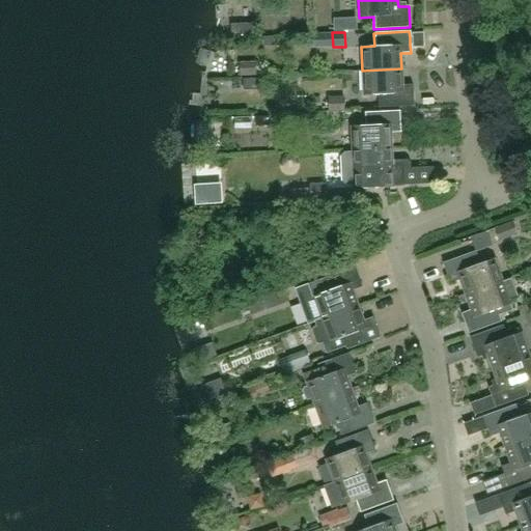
[(413,37),(410,37),(410,45),(413,44),(413,48),(424,47),(423,32),(412,33),(413,37)]
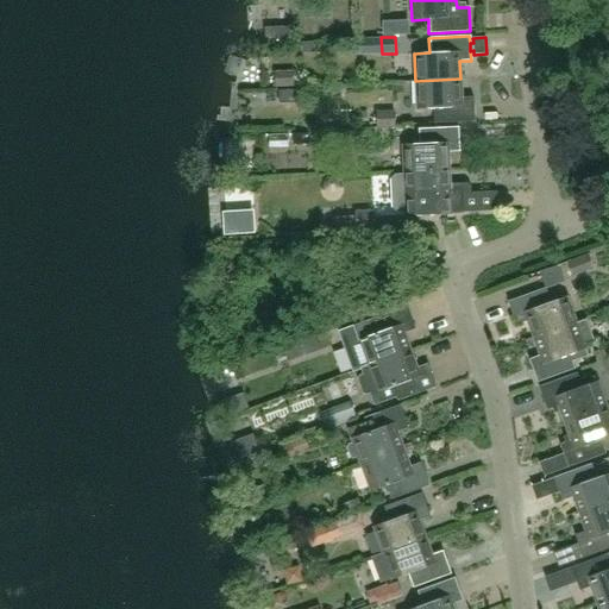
[(302,43),(302,52),(314,52),(313,43),(302,43)]
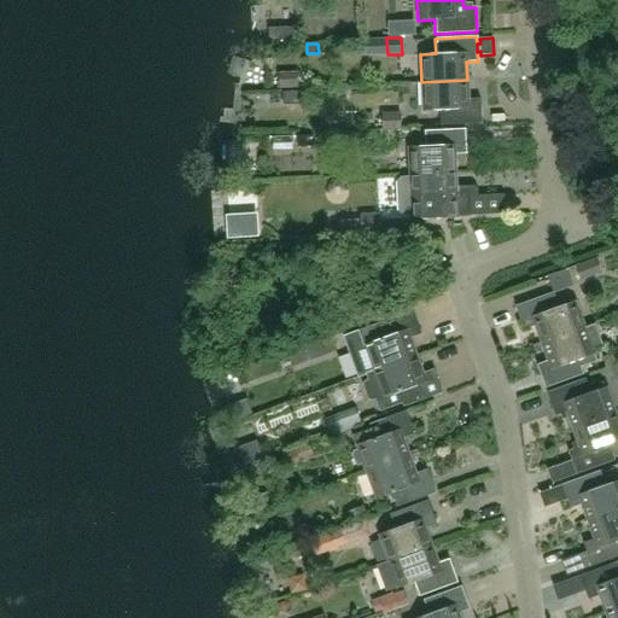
[(297,88),(297,71),(277,73),(278,88),(297,88)]
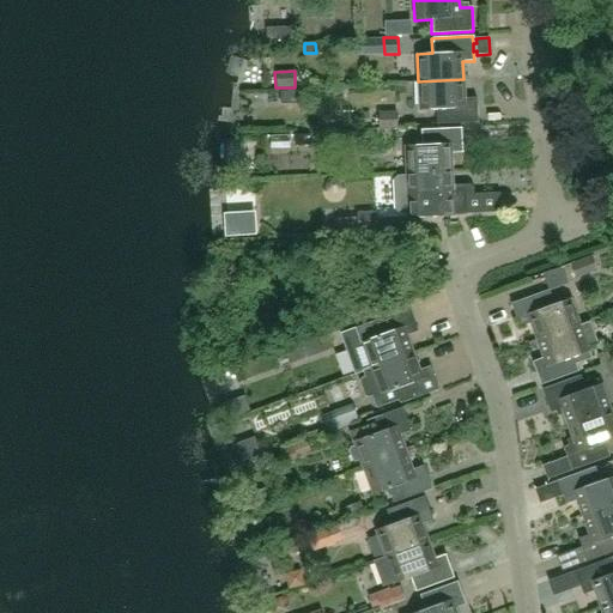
[(463,98),(463,79),(418,82),(419,110),(435,109),(436,125),(478,122),(475,97),(463,98)]
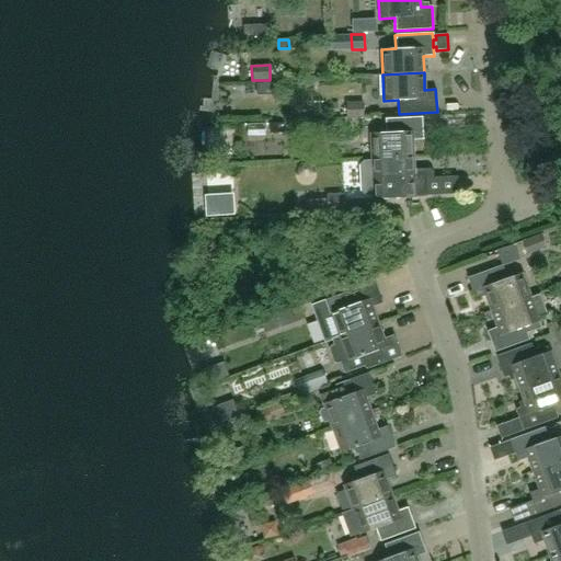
[(364,118),(363,102),(344,103),(345,118),(364,118)]
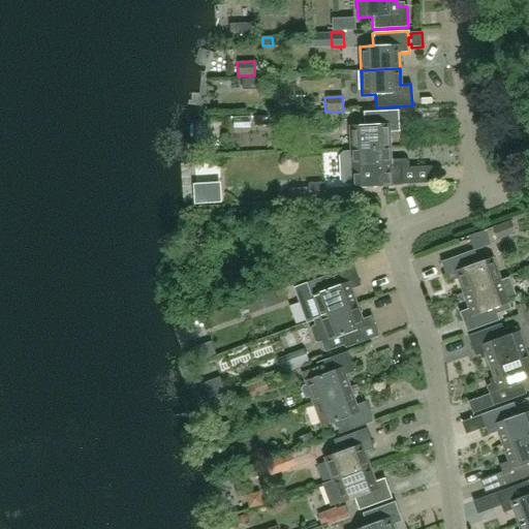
[(350,149),(390,147),(389,132),(399,131),(398,110),(363,112),(363,125),(349,126),(350,149)]
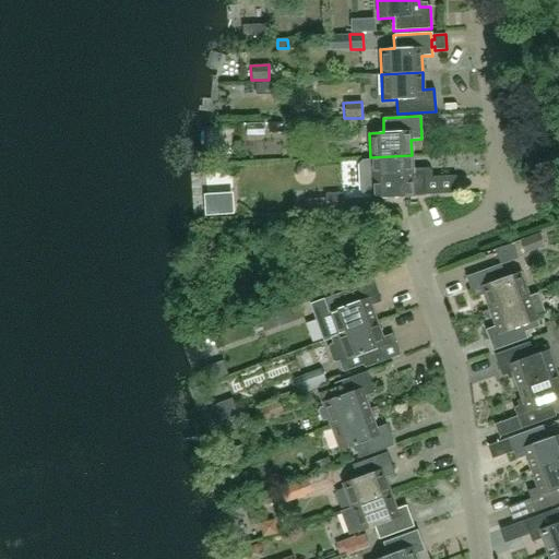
[(364,158),(358,165),(359,191),(363,194),(372,193),(372,198),(425,195),(456,193),(456,176),(431,178),(431,171),(424,173),(413,173),(412,155),(370,157),(370,158),(364,158)]
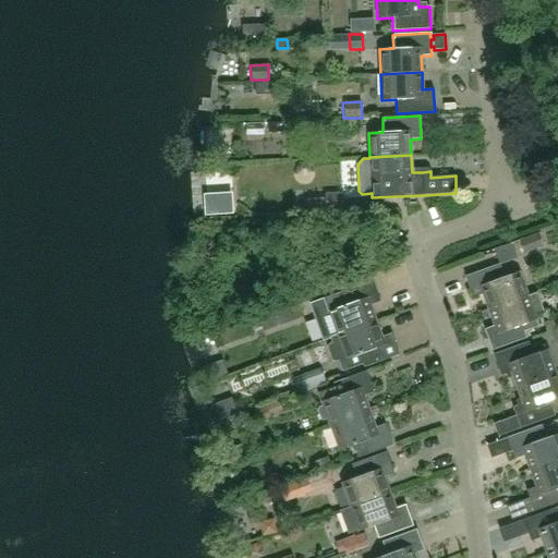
[(300,176),(307,176),(311,171),(311,166),(307,162),(300,162),(296,167),(298,172),(300,176)]
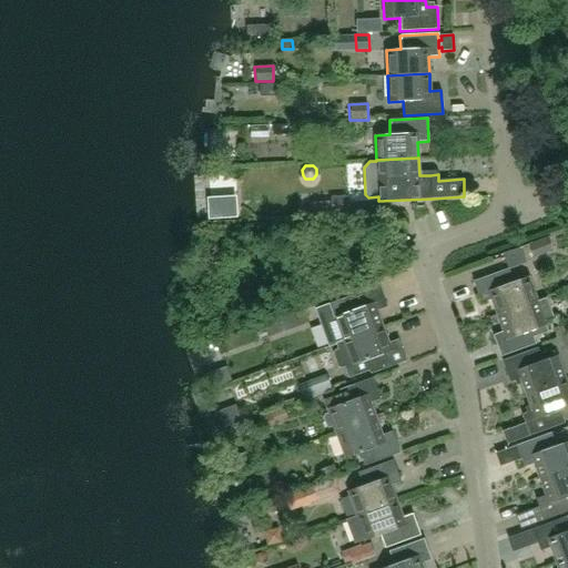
[(465,186),(469,204),(484,202),(480,183),(465,186)]
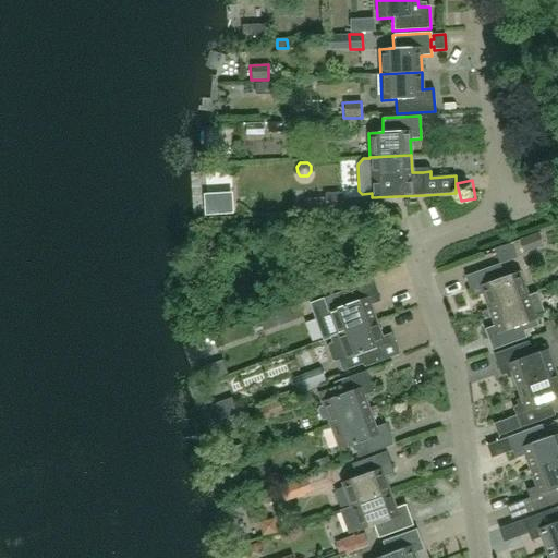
[(341,193),(325,194),(325,198),(324,198),(306,199),(307,210),(326,209),(326,210),(342,210),(341,193)]
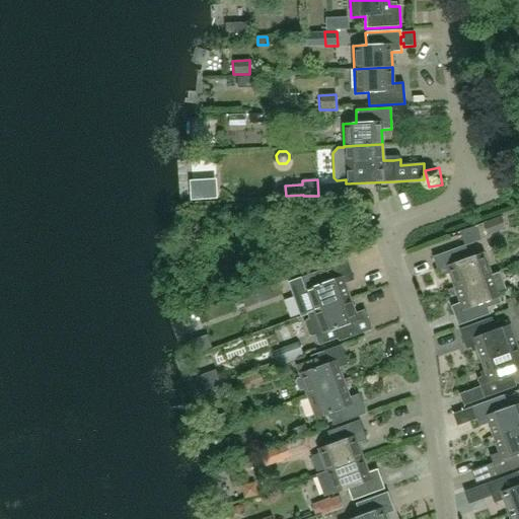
[(487,236),(506,229),(501,216),(480,223),(487,236)]
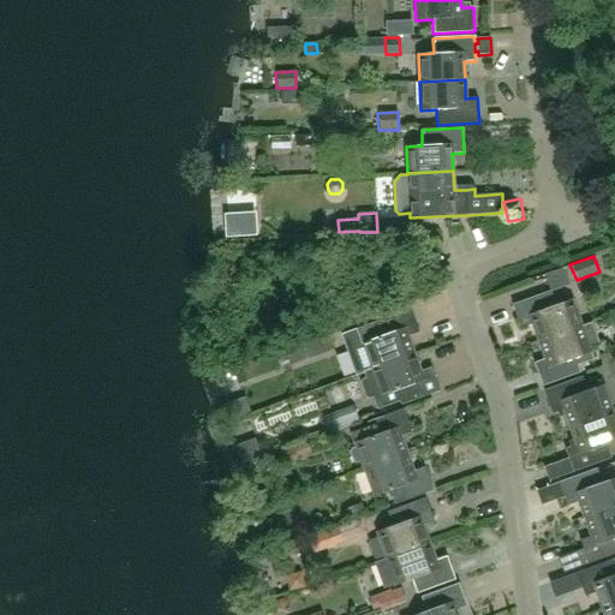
[(539,342),(581,327),(572,299),(556,304),(551,290),(513,304),(521,328),(532,323),(539,342)]
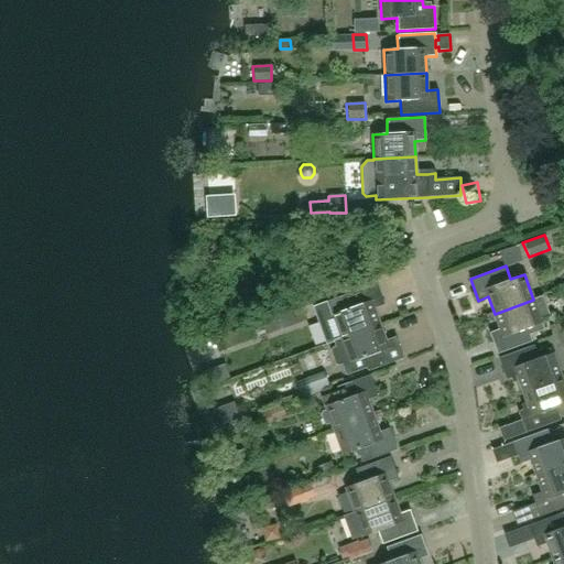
[(377,284),(327,302),(339,338),(379,324),(373,310),(384,306),(377,284)]
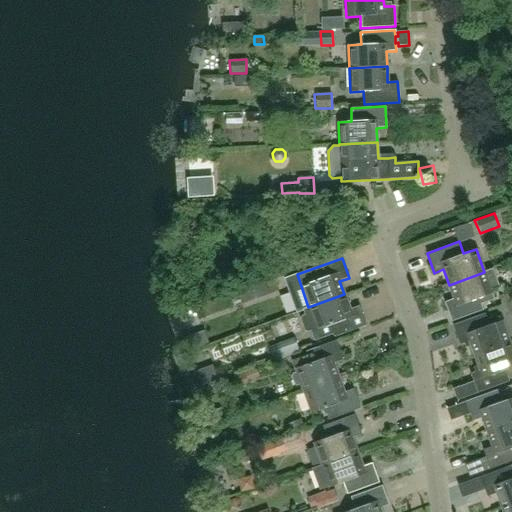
[(484,272),(449,285),(453,298),(444,302),(451,321),(483,310),(482,304),(494,300),(491,292),(500,288),(493,270),(484,273),(484,272)]
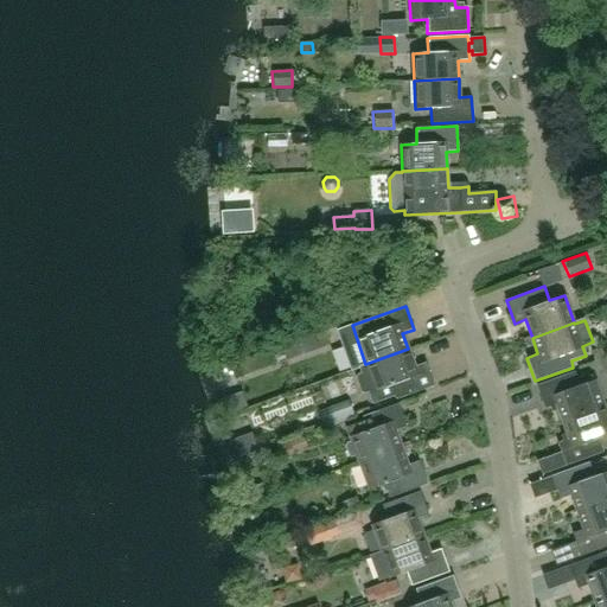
[(595,363),(606,358),(606,345),(590,351),(595,363)]
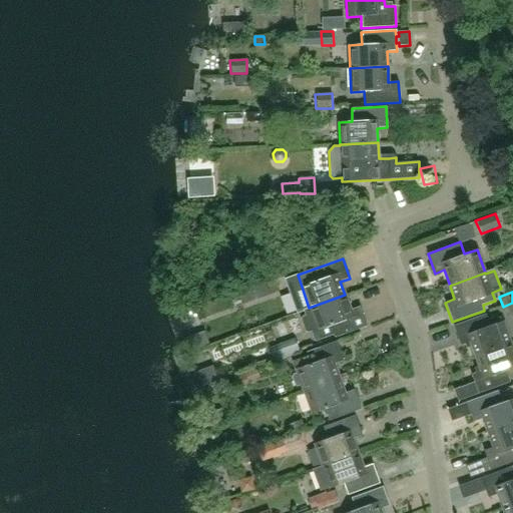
[(345,295),(309,308),(303,310),(305,316),(302,317),(300,320),(304,332),(308,333),(311,332),(314,341),(333,334),(335,338),(366,327),(360,308),(350,311),(345,295)]
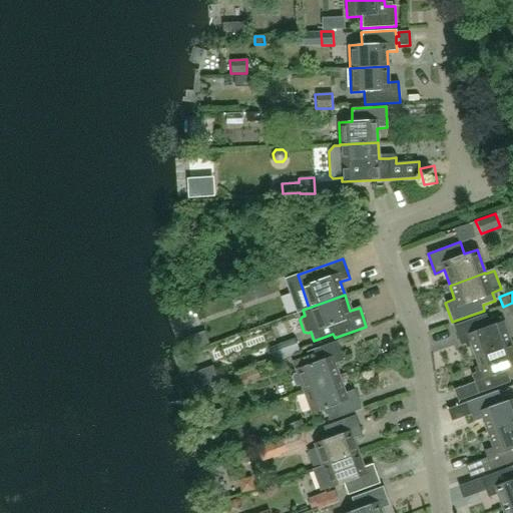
[(512,313),(512,303),(503,307),(507,316),(512,313)]
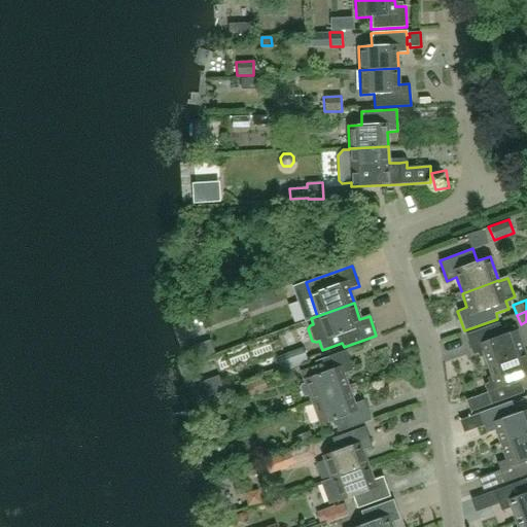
[(483,351),(489,366),(525,353),(517,329),(516,330),(514,325),(502,329),(499,322),(466,335),(473,354),(483,351)]
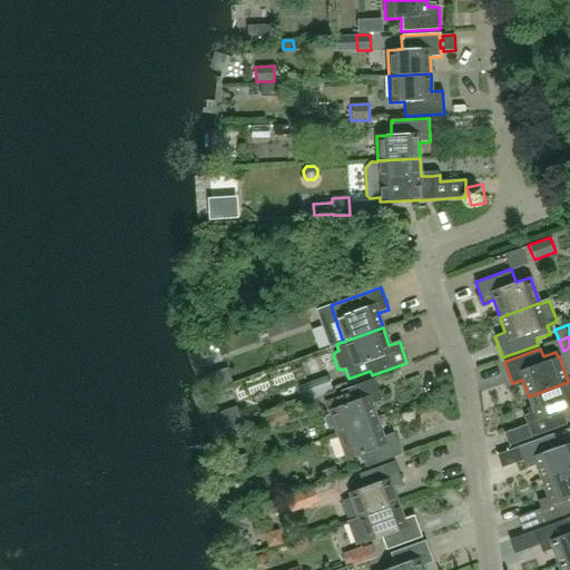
[(326,376),(300,386),(305,401),(332,391),(326,376)]
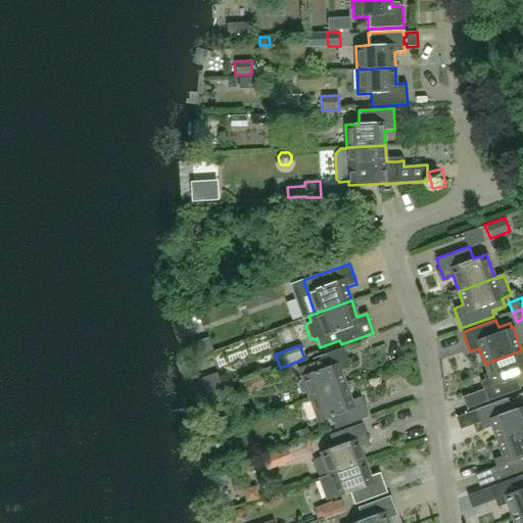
[(308,398),(345,386),(340,371),(349,368),(342,347),(312,359),(310,364),(297,368),(302,380),(298,381),(296,384),(299,392),(302,393),(306,392),(308,398)]
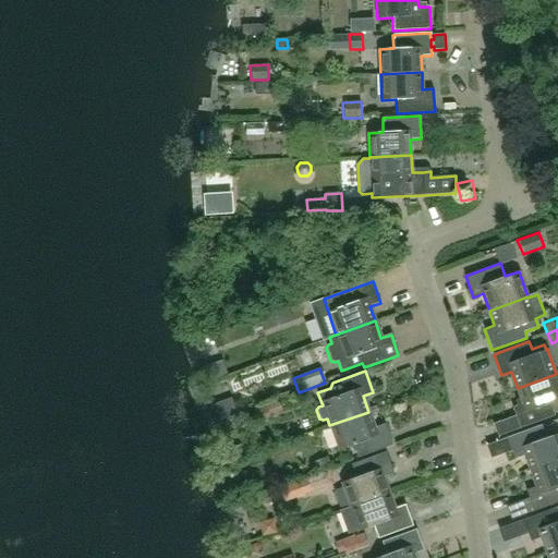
[(557,379),(556,374),(518,388),(523,403),(512,407),(520,428),(556,415),(550,402),(557,400),(557,379)]
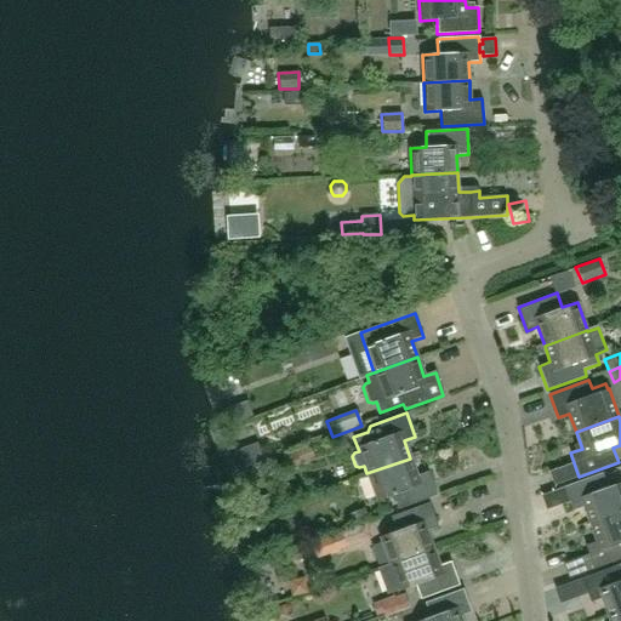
[(309,448),(283,457),(288,471),(301,466),(298,462),(313,457),(309,448)]
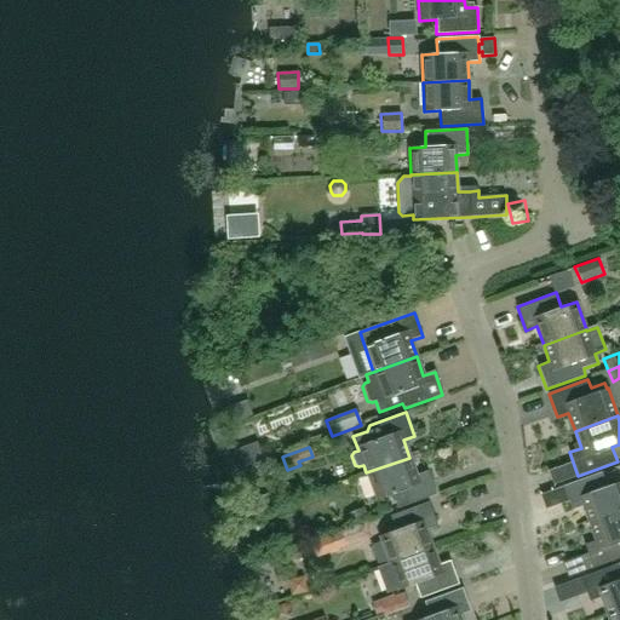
[(409,458),(366,472),(375,500),(391,494),(396,509),(435,495),(426,471),(415,475),(409,458)]
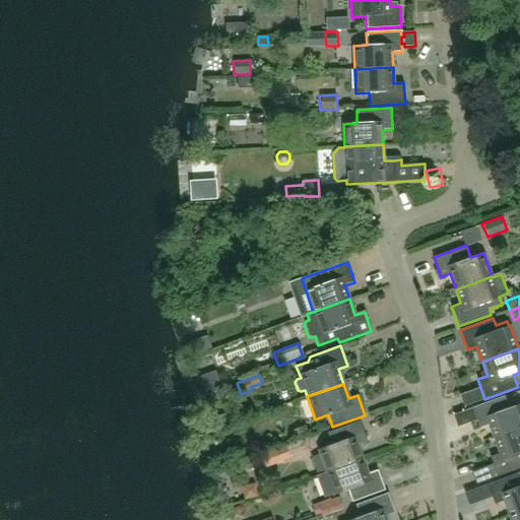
[(495,440),(519,430),(519,403),(510,407),(506,395),(472,407),(479,427),(490,424),(495,440)]
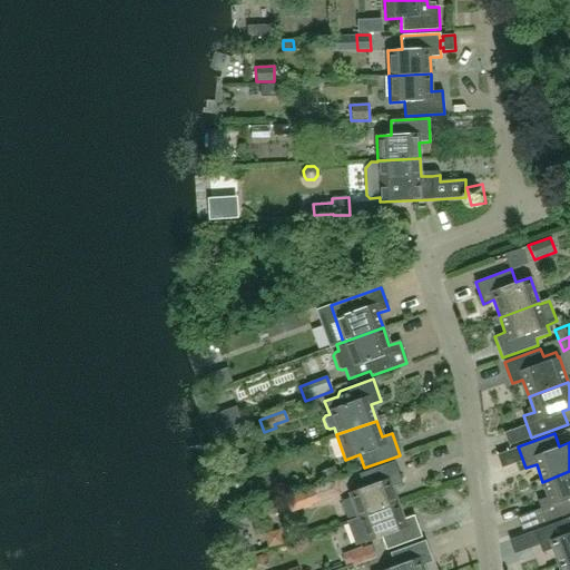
[(357,517),(397,503),(392,488),(402,483),(394,462),(359,474),(363,488),(350,492),(357,517)]
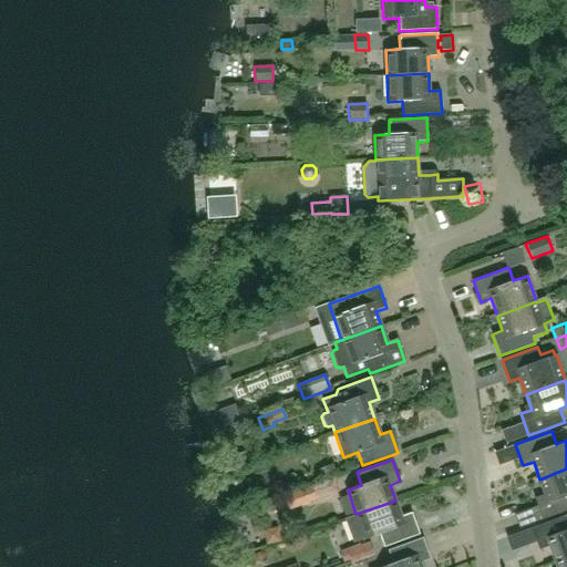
[(566,468),(539,480),(545,494),(534,497),(542,519),(566,509),(566,497),(566,496),(566,495),(566,468)]
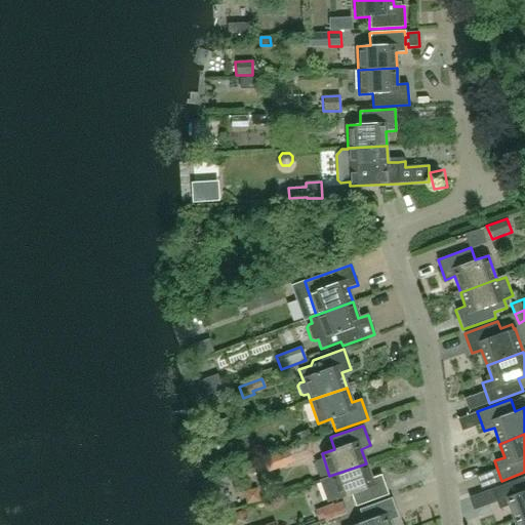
[(286,466),(314,454),(309,442),(282,452),(286,466)]
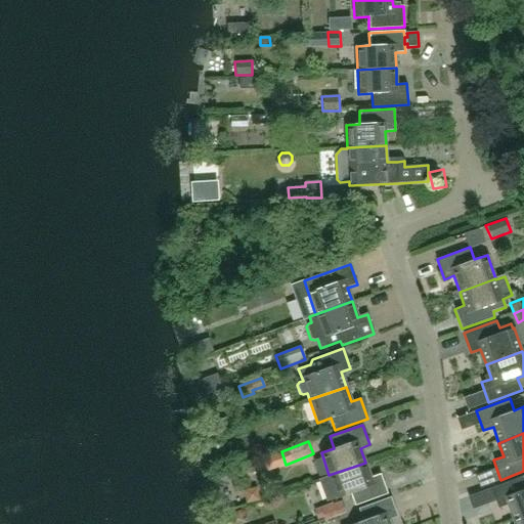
[(370,477),(365,463),(329,475),(338,498),(350,493),(354,506),(388,494),(381,474),(370,477)]
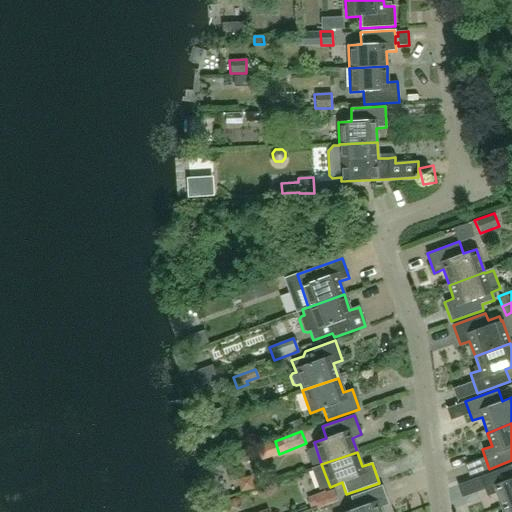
[(511,465),(480,477),(487,496),(496,493),(502,508),(511,504),(511,465)]
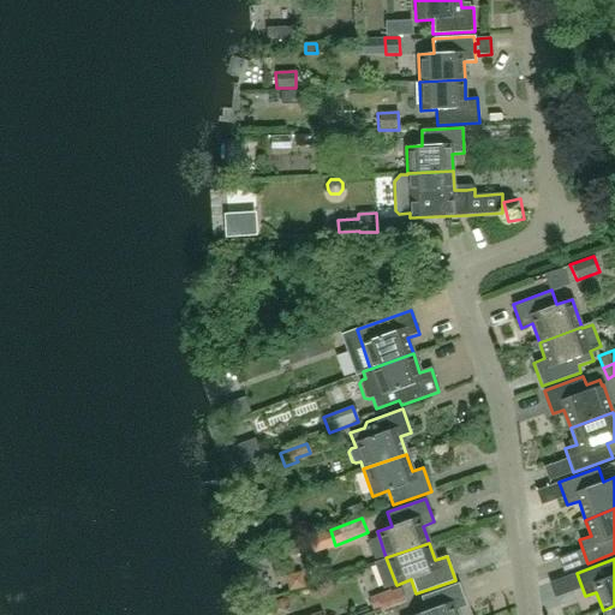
[(303,571),(286,574),(290,591),(306,587),(303,571)]
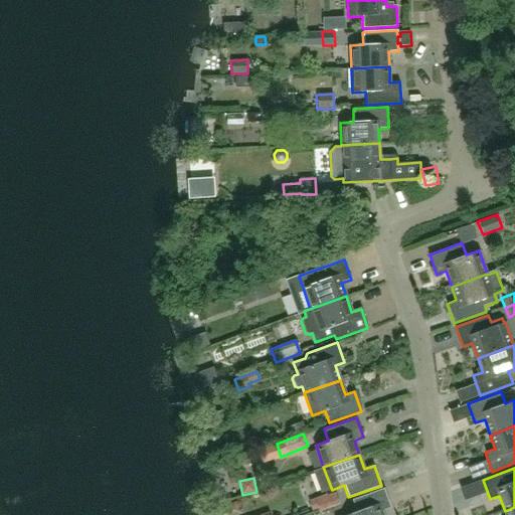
[(351,500),(356,512),(346,514),(382,514),(381,511),(391,508),(384,489),(351,500)]
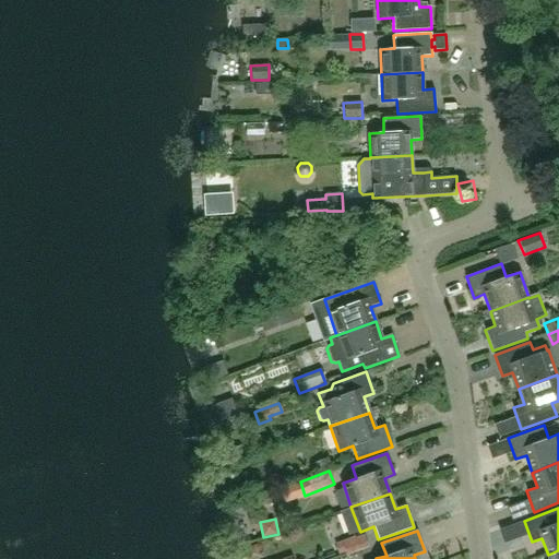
[(355,537),(335,545),(339,555),(345,552),(346,557),(369,547),(365,535),(355,538),(355,537)]
